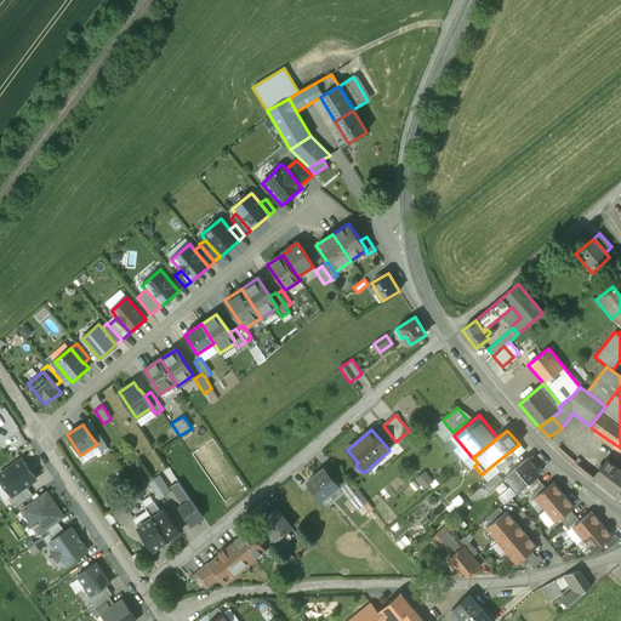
[(91,437),(97,444),(101,451),(108,446),(98,432),(91,437)]
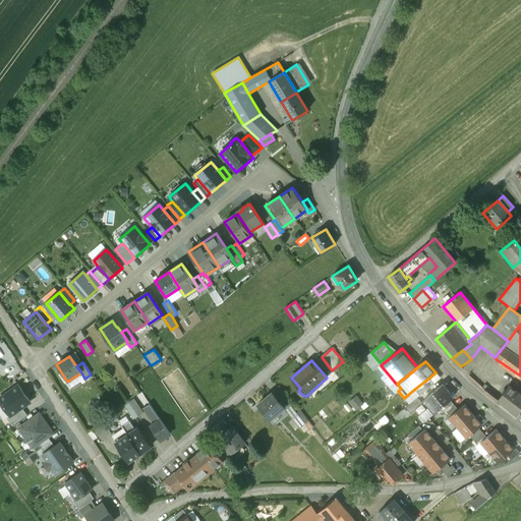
[(435,384),(429,378),(416,388),(421,394),(435,384)]
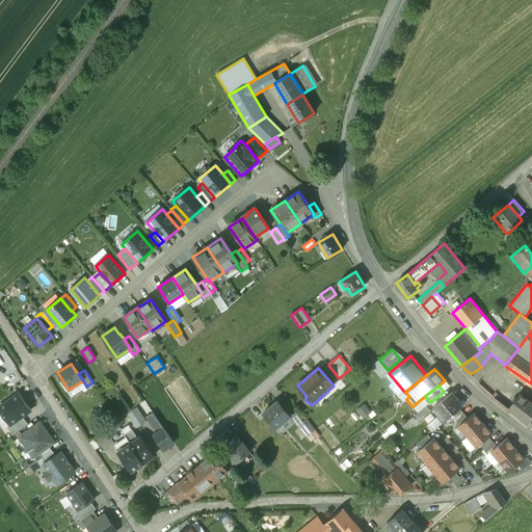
[(19,393),(0,406),(0,409),(10,425),(23,416),(31,410),(19,393)]
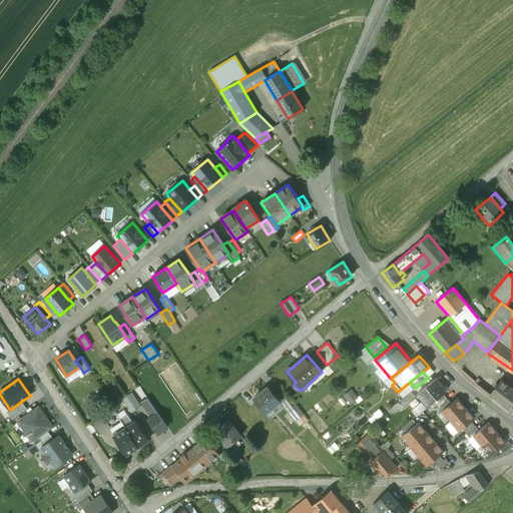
[(443,394),(446,392),(435,379),(417,394),(428,407),(434,402),(443,394)]
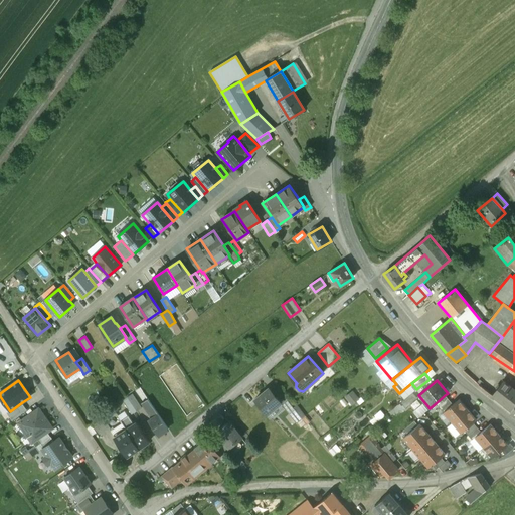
[(492,395),(512,411),(514,404),(514,390),(503,381),(492,395)]
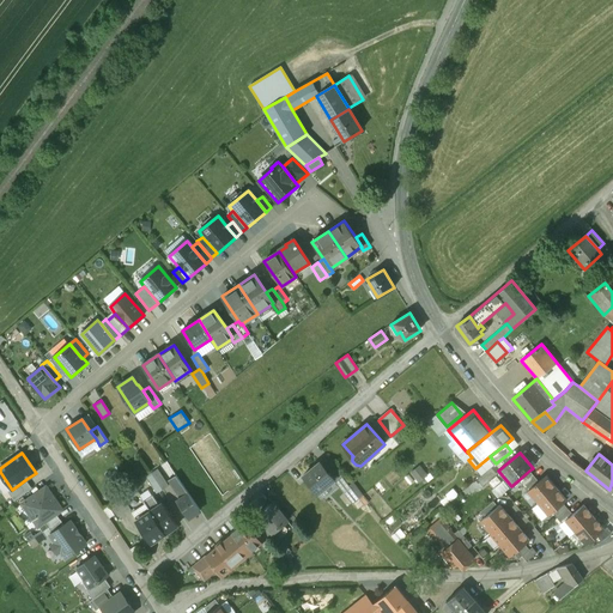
[(328,480),(333,478),(320,462),(303,477),(317,495),(331,484),(328,480)]
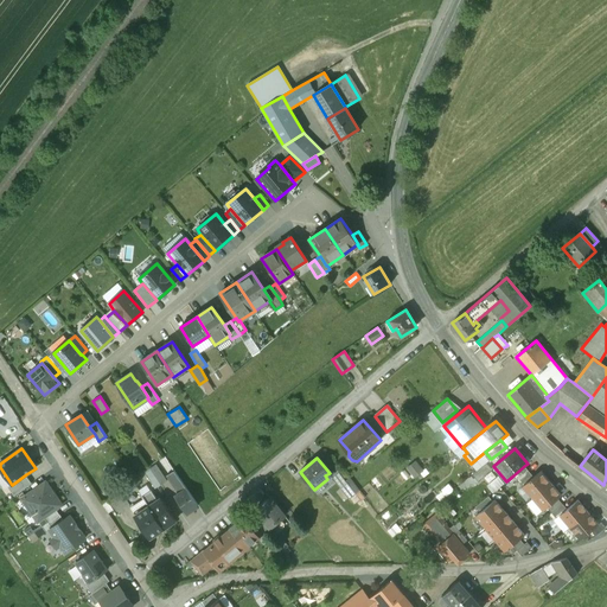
[(415,459),(407,467),(415,477),(423,468),(415,459)]
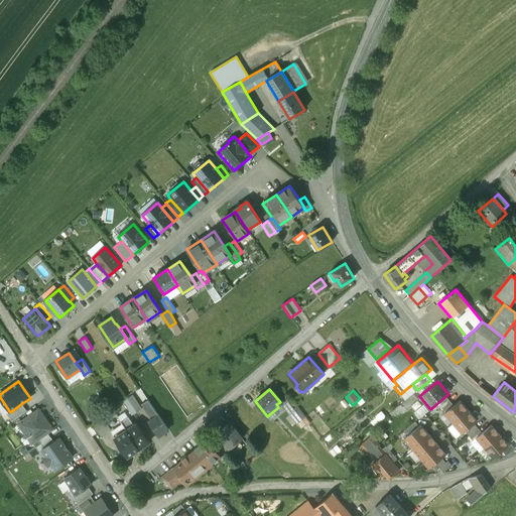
[(418,399),(413,393),(399,405),(403,411),(418,399)]
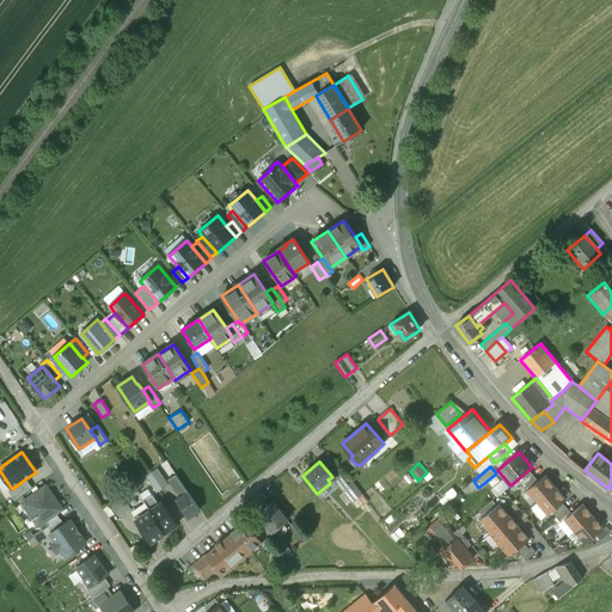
[(161,489),(167,484),(157,469),(152,472),(161,489)]
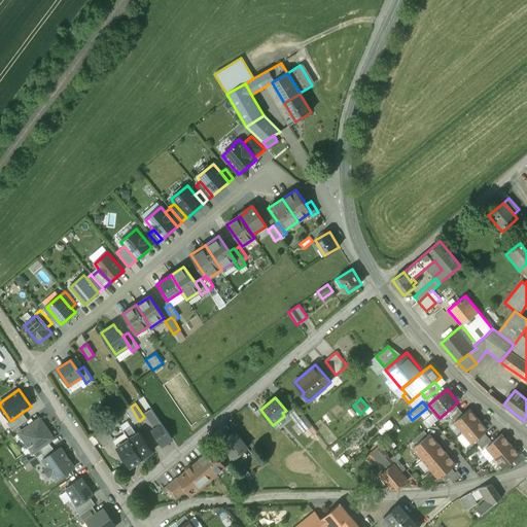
[(463,414),(455,405),(446,413),(453,422),(463,414)]
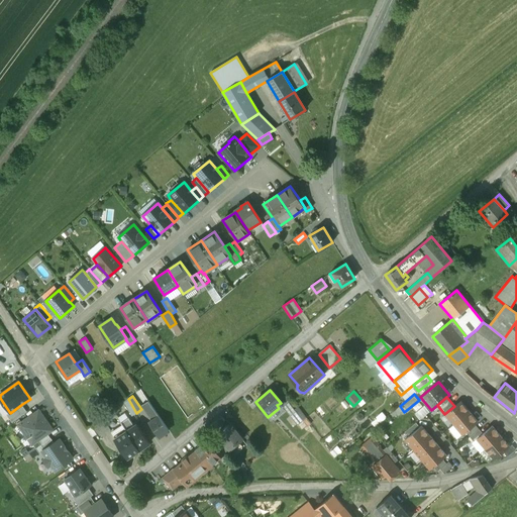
[(132,416),(136,413),(128,399),(123,402),(132,416)]
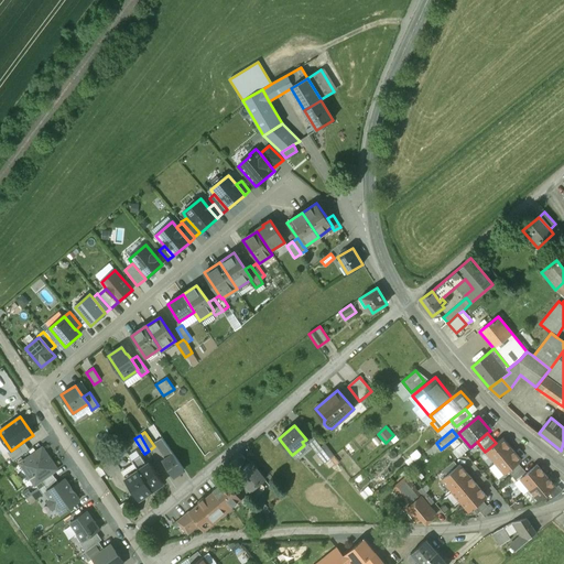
[(324,442),(321,445),(313,435),(306,441),(325,463),(335,454),(324,442)]
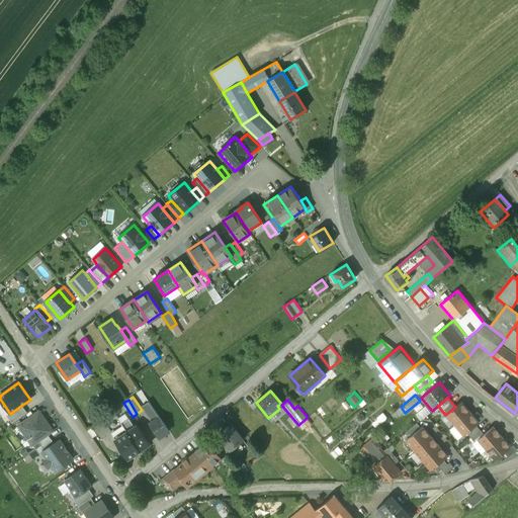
[(455,407),(445,415),(454,426),(469,413),(461,402),(455,407)]
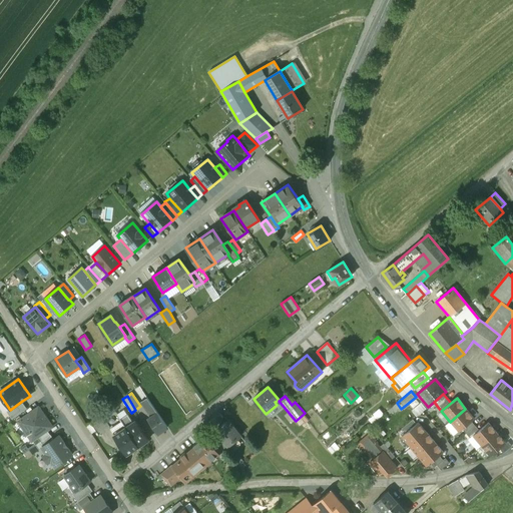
[(143,408),(150,404),(146,399),(140,403),(143,408)]
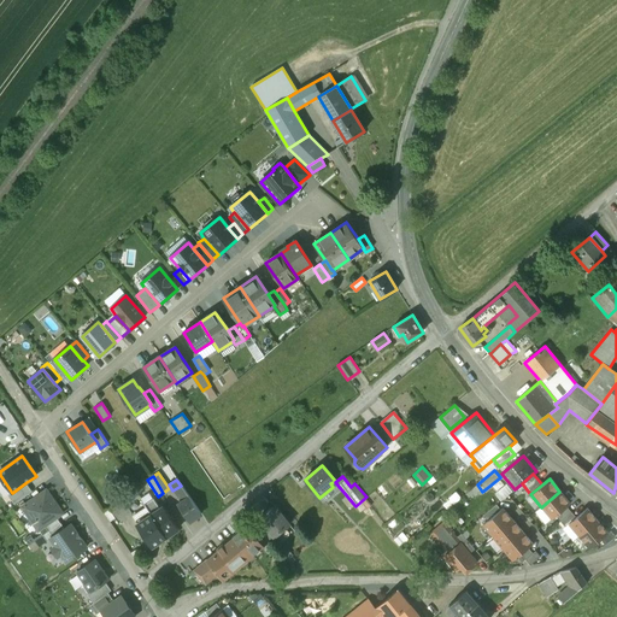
[(12,493),(9,495),(15,504),(33,492),(27,482),(12,493)]
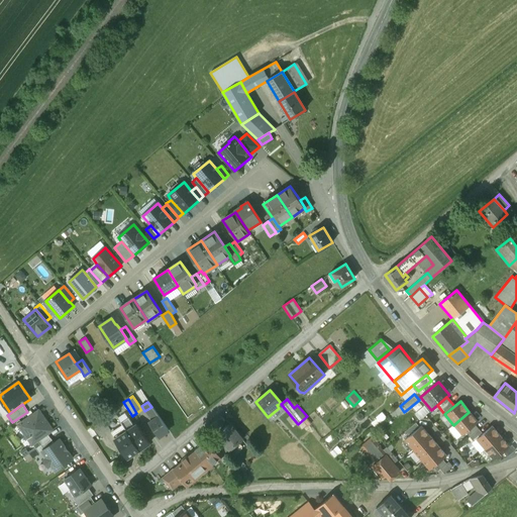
[(159,437),(169,430),(151,407),(144,411),(148,417),(149,417),(151,421),(148,423),(159,437)]
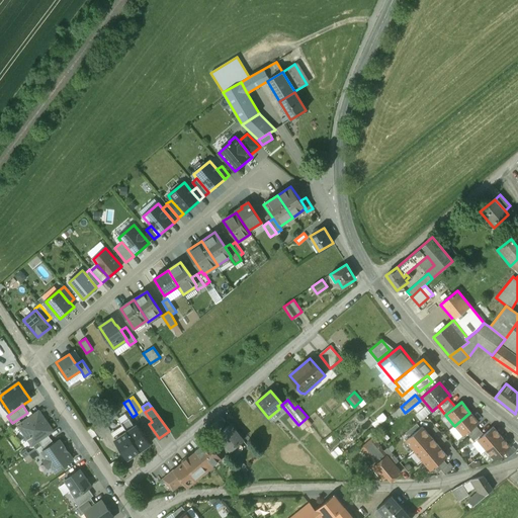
[(53,431),(38,412),(19,426),(28,439),(31,436),(35,442),(48,434),(53,431)]
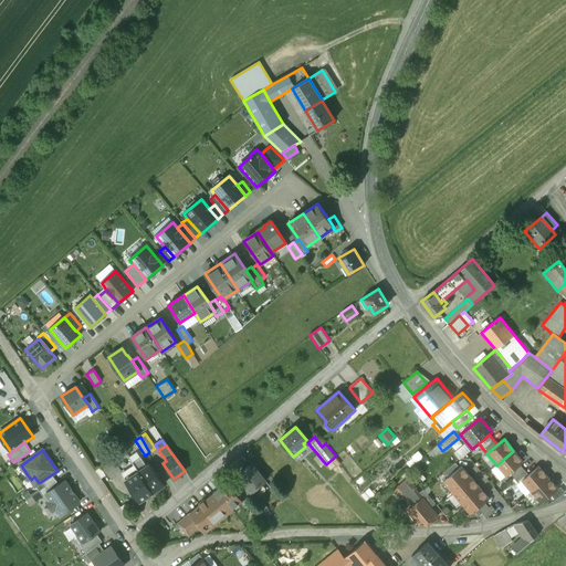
[(513,451),(496,465),(506,477),(510,473),(520,464),(523,462),(513,451)]
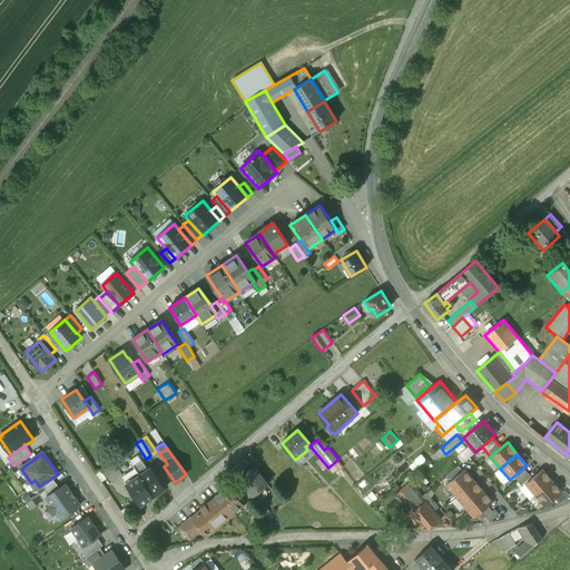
[(140,475),(154,495),(165,489),(151,468),(148,470),(141,461),(134,467),(140,475)]
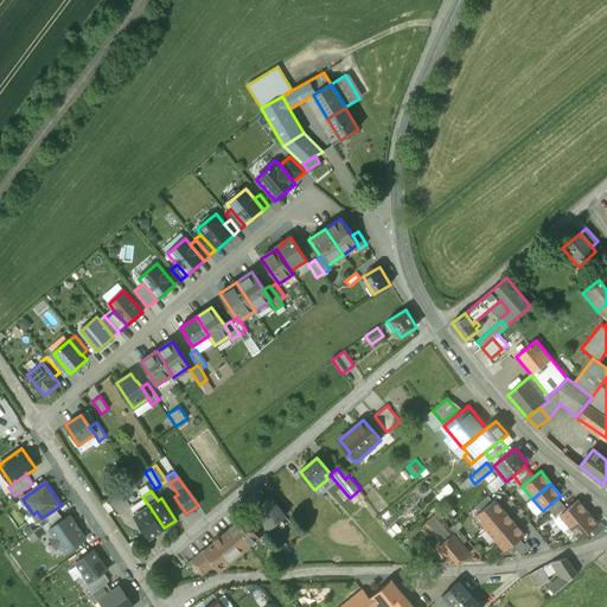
[(489,497),(475,508),(480,512),(493,502),(489,497)]
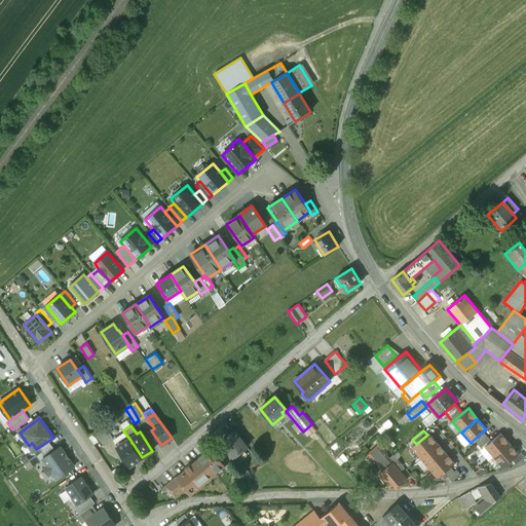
[(487,437),(483,431),(474,440),(478,445),(487,437)]
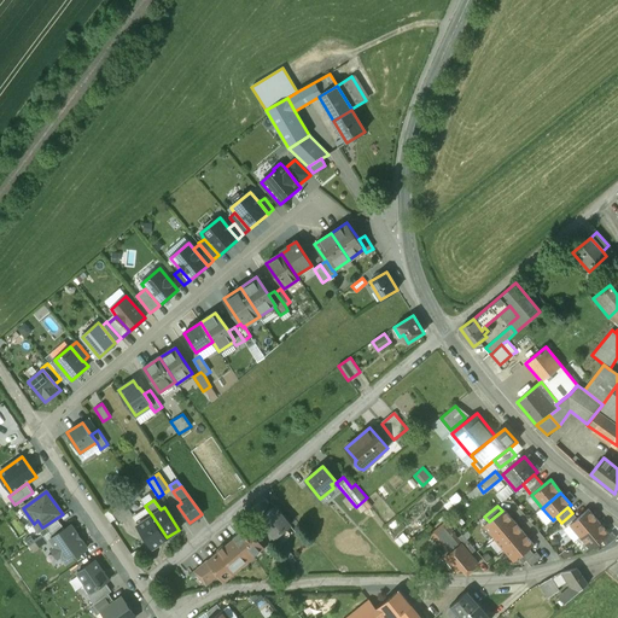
[(264,524),(272,534),(275,537),(290,525),(284,517),(281,519),(273,508),(260,519),(264,524)]
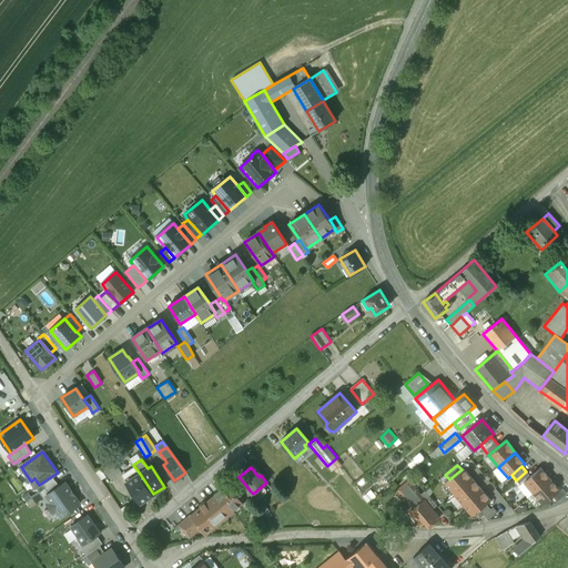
[(463,468),(462,469),(449,479),(445,484),(454,495),(472,479),(463,468)]
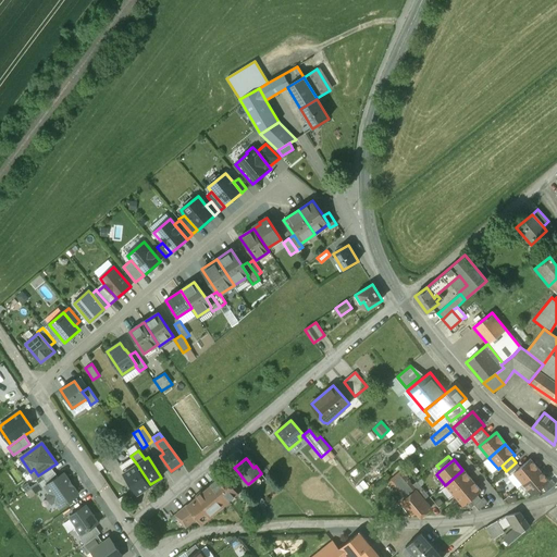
[(520,468),(514,473),(522,484),(540,470),(530,459),(520,468)]
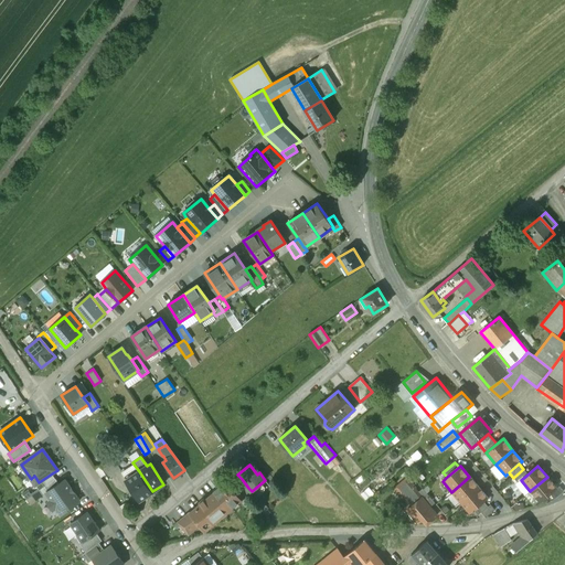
[(523,469),(513,478),(518,482),(521,480),(528,475),(523,469)]
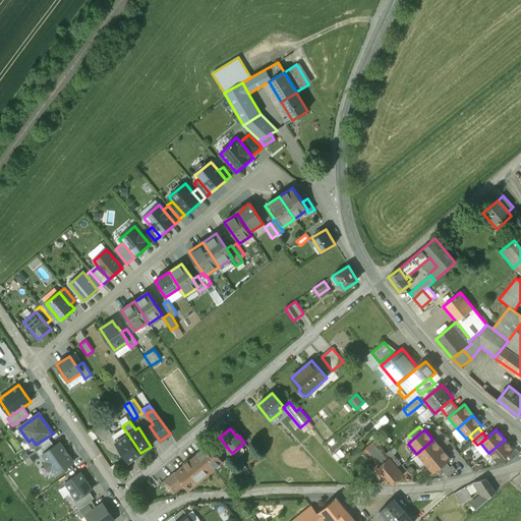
[(129,461),(140,453),(128,435),(116,442),(129,461)]
